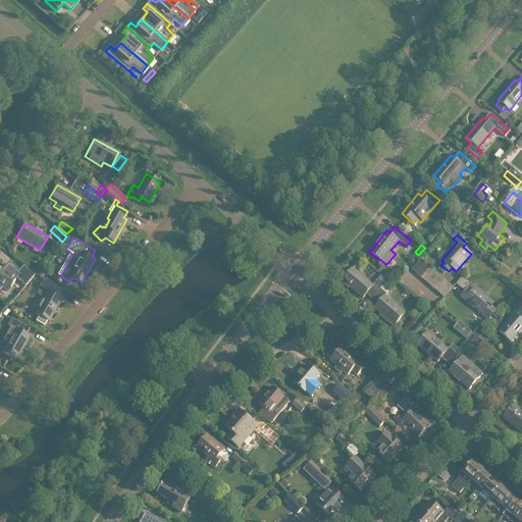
[(416,273),(424,264),(420,260),(412,269),(416,273)]
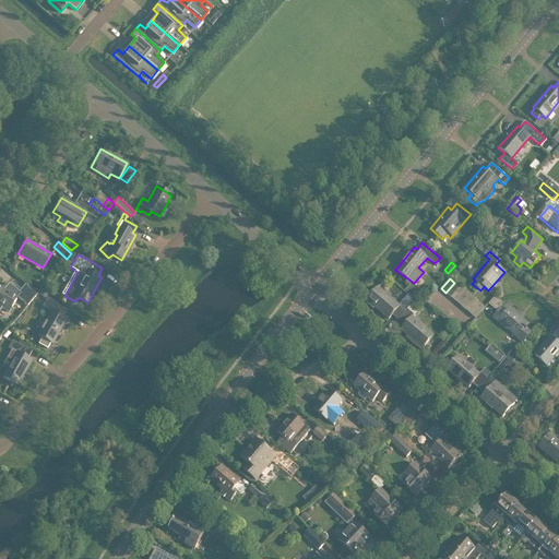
[(0,286),(0,309),(2,307),(9,311),(18,297),(26,306),(36,294),(24,284),(20,289),(19,290),(13,287),(9,283),(7,285),(3,288),(1,287),(0,286)]
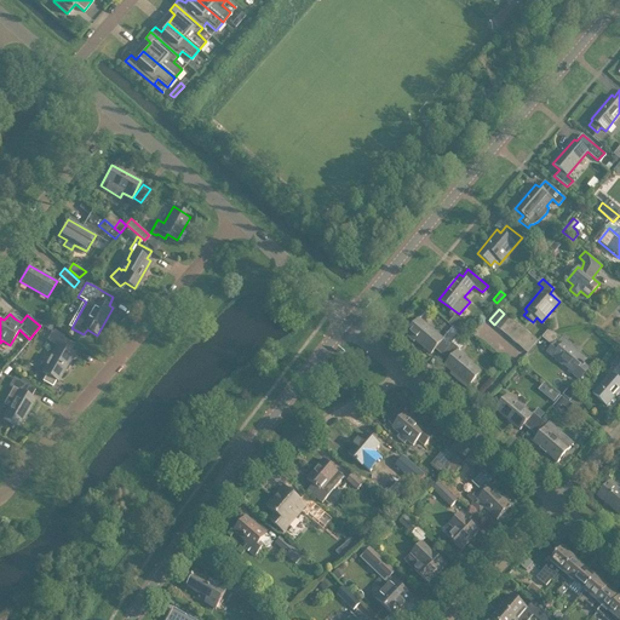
[(510,319),(504,314),(494,325),(500,329),(510,319)]
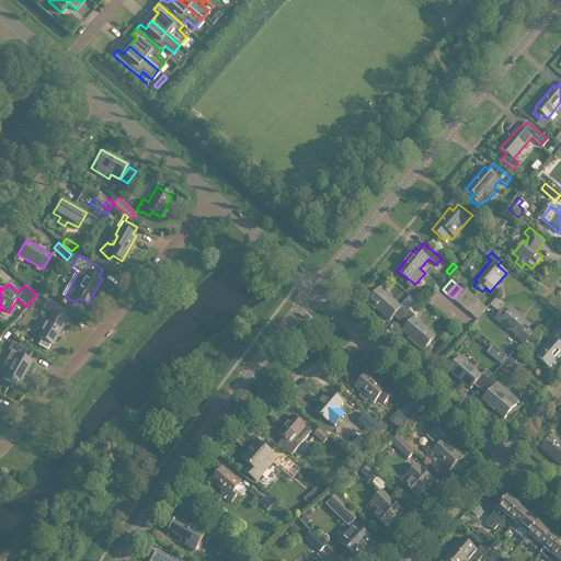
[(393,316),(400,321),(416,301),(409,295),(400,306),(379,288),(367,300),(369,302),(368,304),(374,309),(376,307),(389,320),(393,316)]
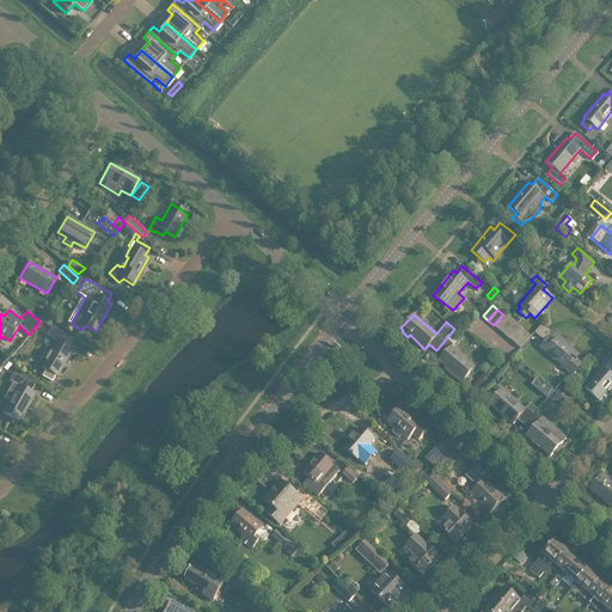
[(508,318),(503,314),(494,325),(500,330),(508,318)]
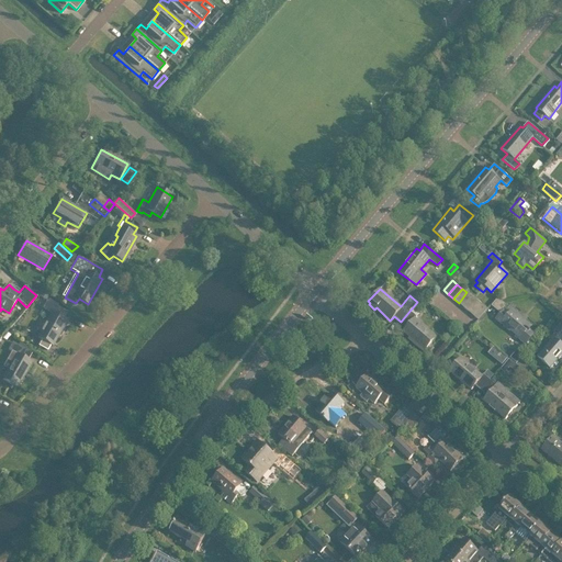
[(43,290),(40,295),(46,299),(49,293),(43,290)]
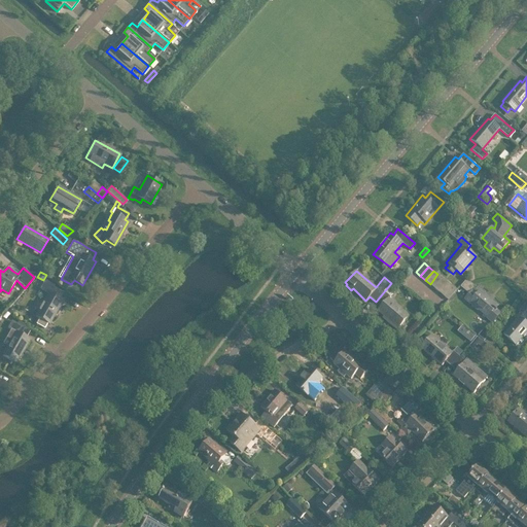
[(430,284),(434,287),(443,278),(437,274),(430,284)]
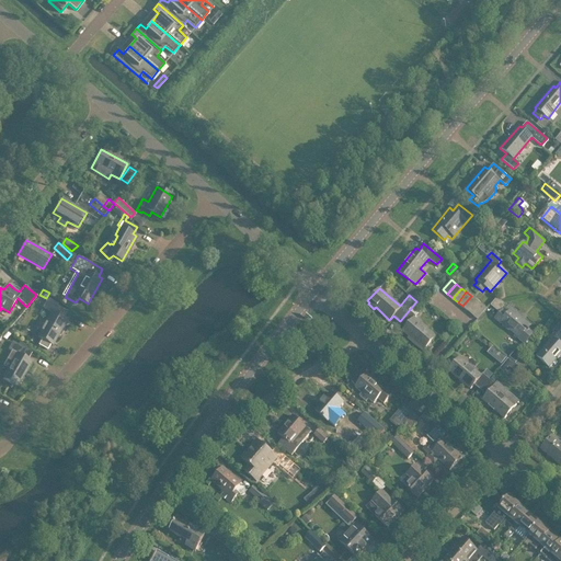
[(462,306),(468,310),(477,300),(471,296),(462,306)]
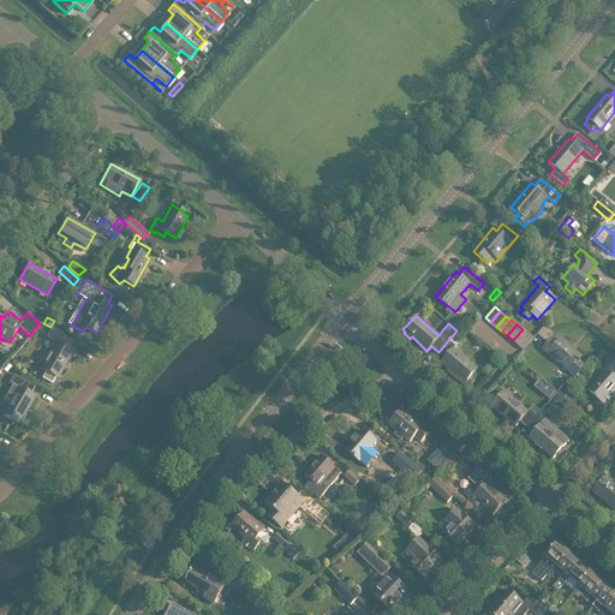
[(541,338),(549,329),(544,326),(537,334),(541,338)]
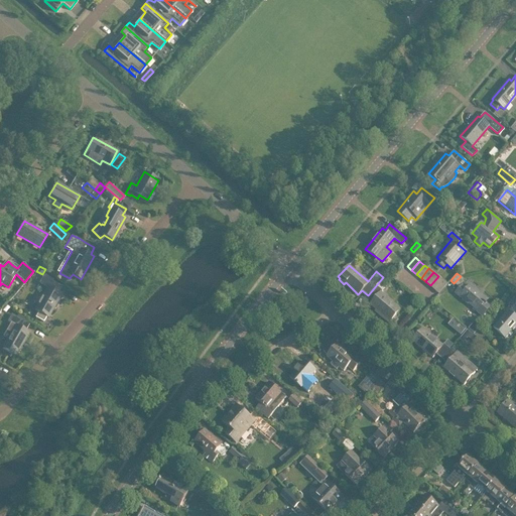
[(58,292),(61,285),(52,279),(50,278),(44,275),(40,282),(48,287),(42,297),(37,294),(33,301),(38,304),(35,309),(39,311),(36,316),(44,320),(47,315),(48,316),(61,294),(58,292)]
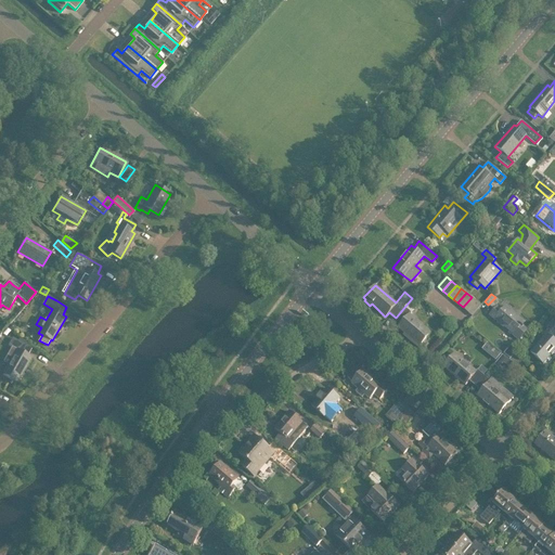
[(463,307),(467,311),(476,301),(472,297),(463,307)]
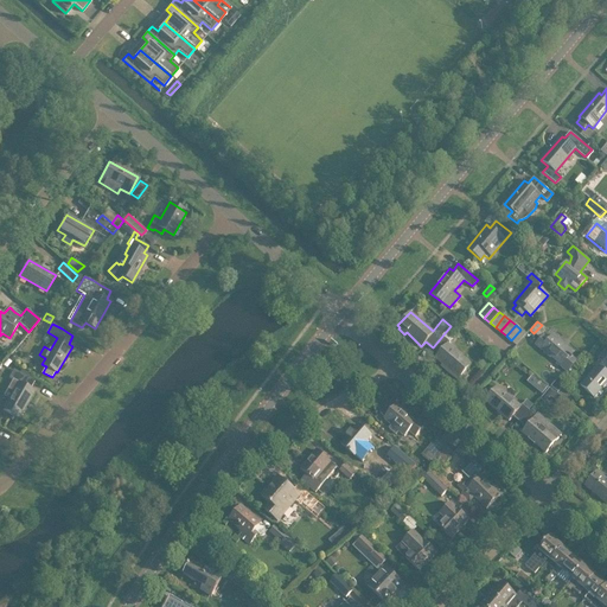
[(545,328),(542,325),(534,333),(538,337),(545,328)]
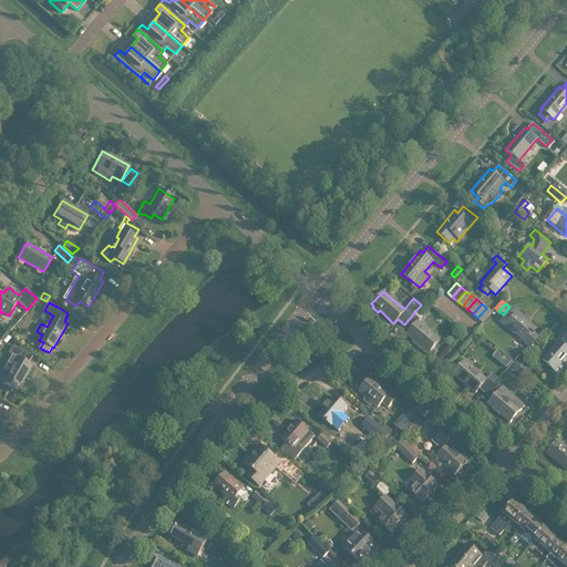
[(486,308),(477,318),(482,322),(491,312),(486,308)]
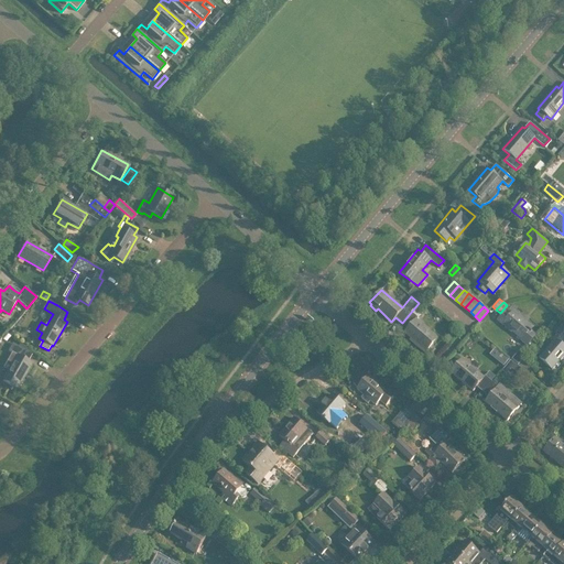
[(505,311),(497,320),(511,332),(512,331),(521,338),(520,339),(527,345),(535,335),(531,332),(532,331),(530,329),(532,327),(525,321),(524,322),(513,311),(510,315),(505,311)]
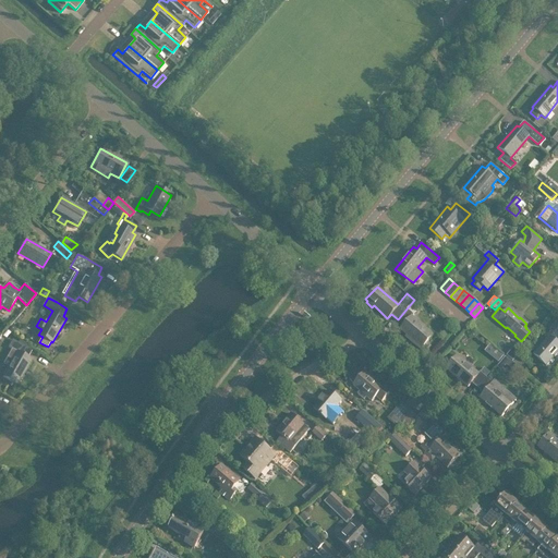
[(407,308),(398,319),(403,324),(400,328),(422,348),(433,335),(411,316),(413,315),(407,308)]
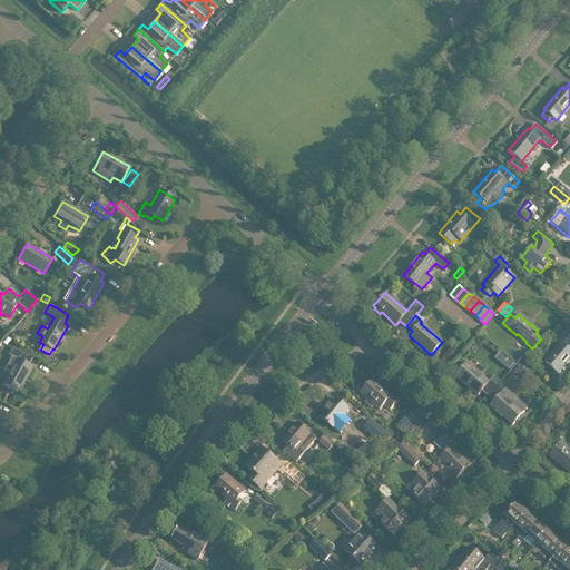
[(563,337),(569,331),(564,325),(558,333),(563,337)]
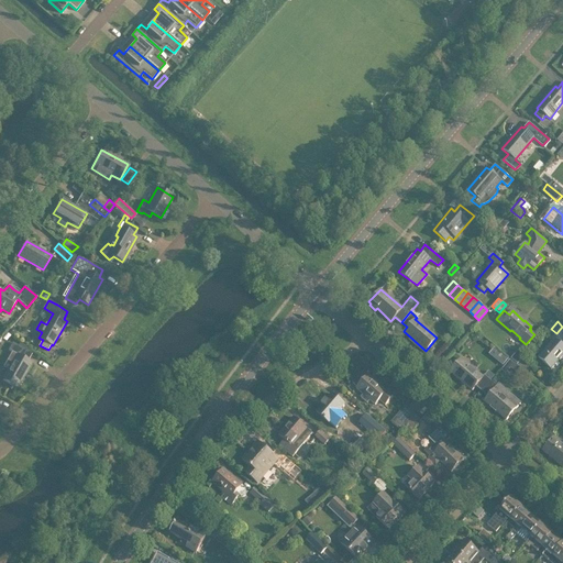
[(457,330),(450,324),(446,329),(446,332),(452,337),(457,330)]
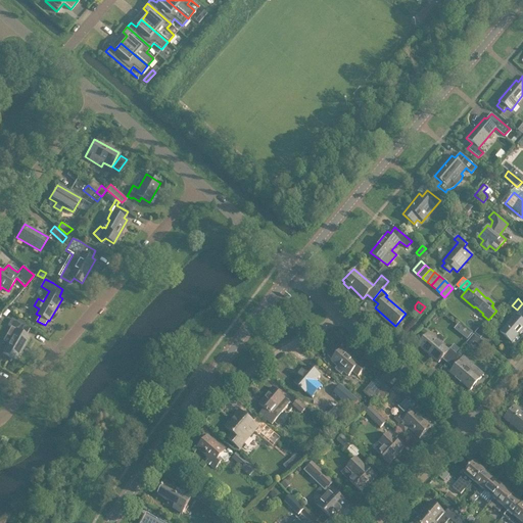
[(522,320),(516,314),(501,332),(513,342),(522,329),(522,320)]
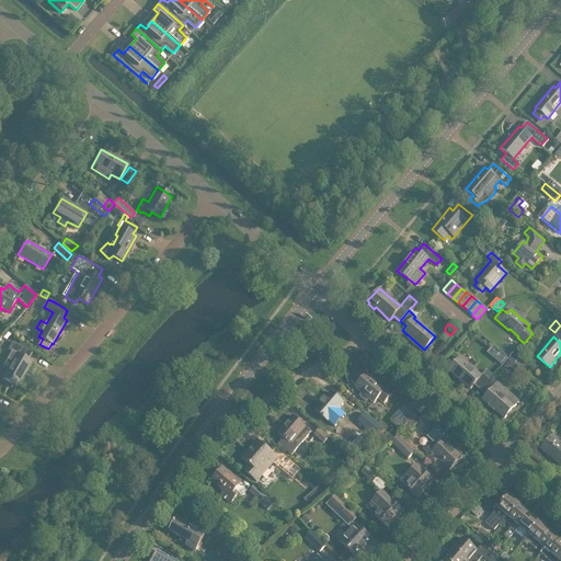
[(2,377),(16,386),(31,361),(27,358),(32,351),(13,340),(8,348),(9,348),(0,365),(8,368),(2,377)]
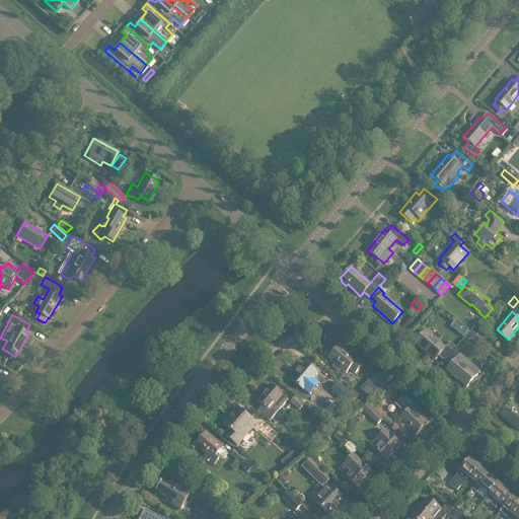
[(468,329),(464,326),(459,332),(463,336),(468,329)]
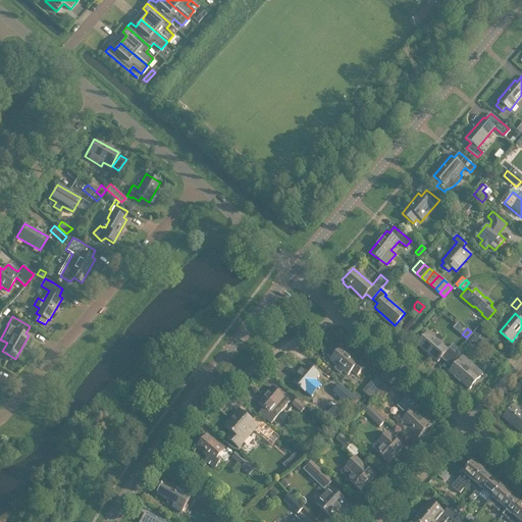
[(440,358),(446,363),(455,353),(454,352),(449,348),(447,349),(427,332),(417,345),(436,362),(440,358)]
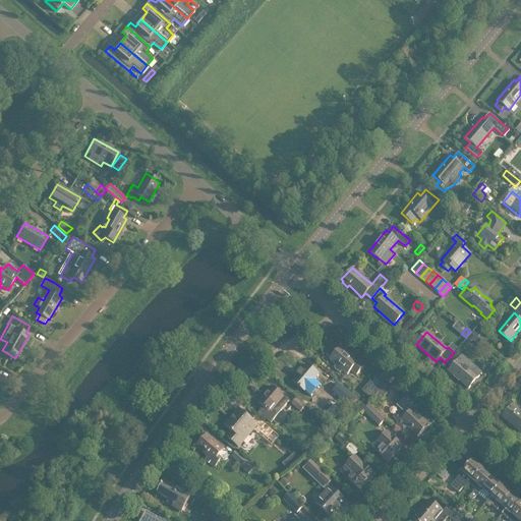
[(477,343),(480,340),(471,332),(463,342),(467,345),(471,340),(473,340),(477,343)]
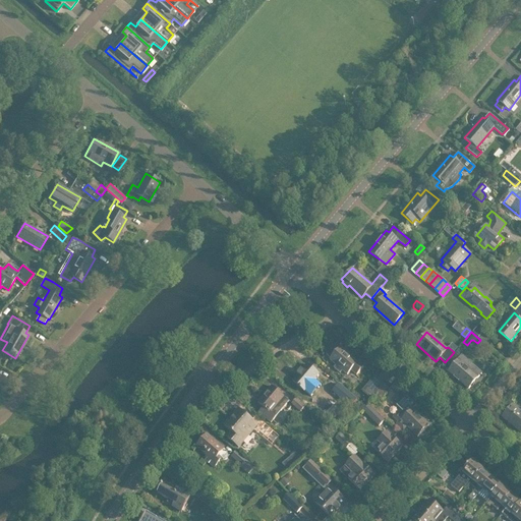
[(478,337),(486,345),(490,341),(481,333),(478,337)]
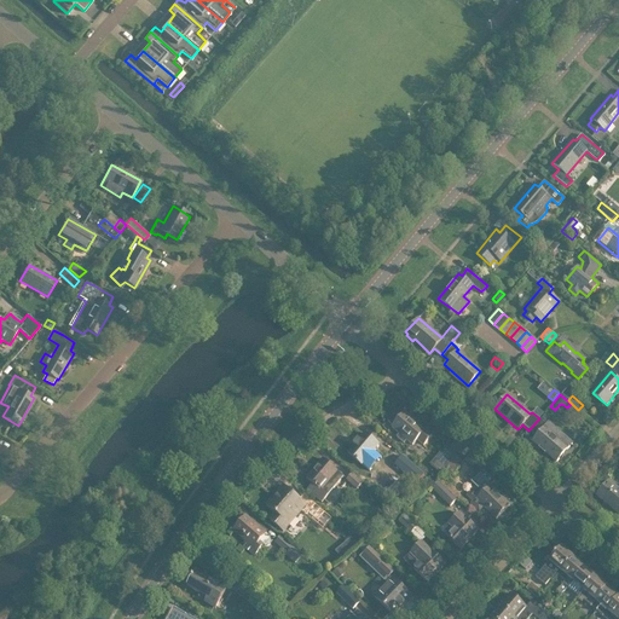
[(536,408),(532,412),(538,417),(543,412),(536,408)]
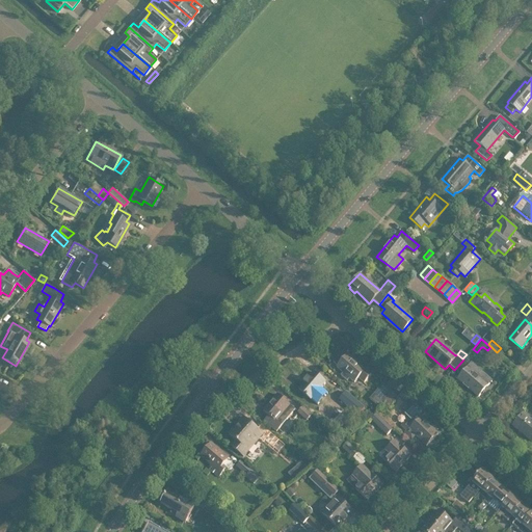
[(333,360),(337,365),(337,366),(343,371),(341,374),(347,379),(349,376),(354,381),(358,376),(364,381),(371,373),(369,372),(370,371),(366,368),(365,368),(347,353),(344,356),(341,354),(333,360)]
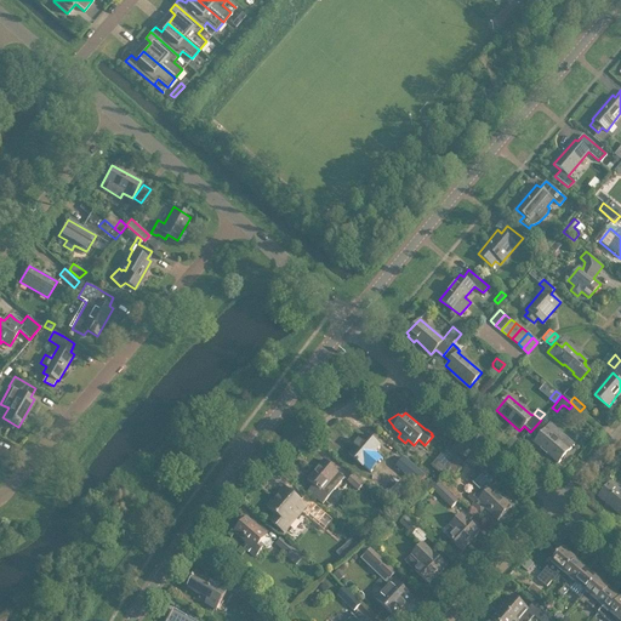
[(558,462),(570,449),(573,444),(559,432),(556,437),(546,428),(548,426),(541,420),(530,432),(537,438),(534,442),(558,462)]
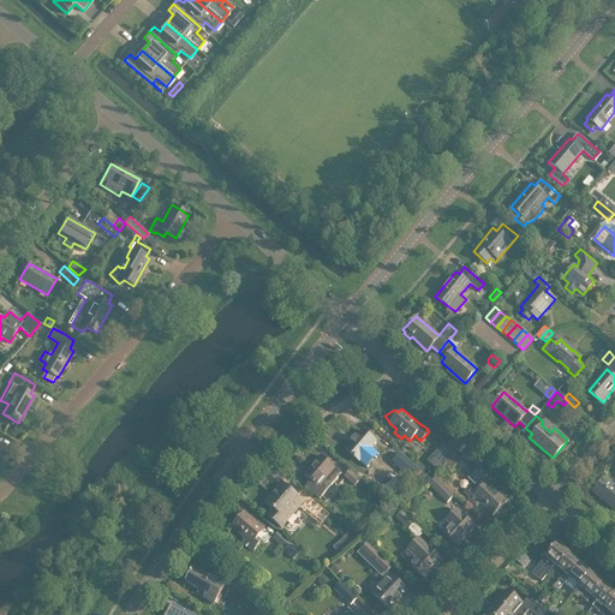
[(345,448),(359,460),(376,441),(362,429),(345,448)]
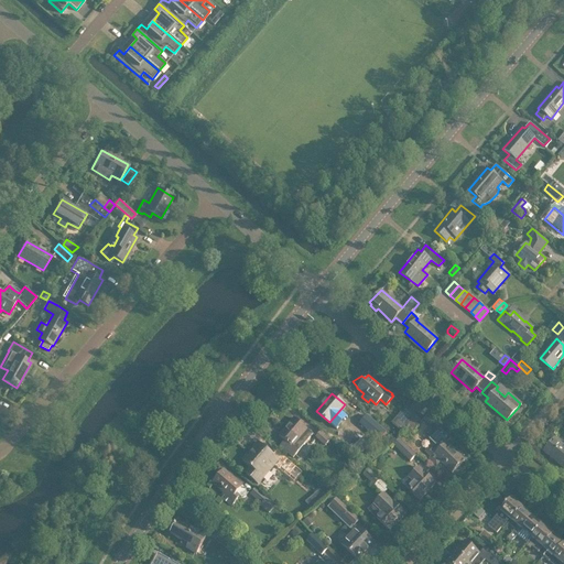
[(407,425),(416,415),(405,405),(392,422),(400,429),(404,423),(407,425)]
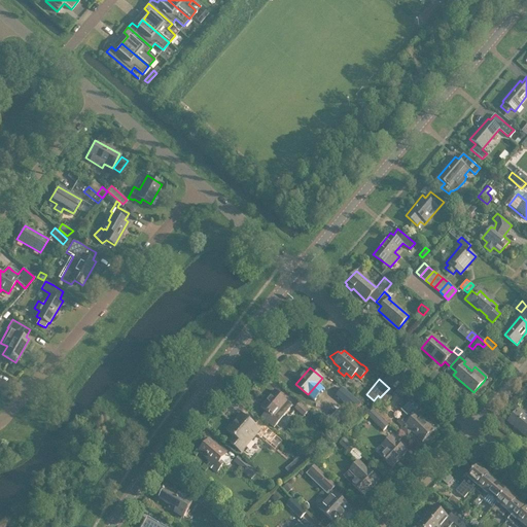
[(342,386),(335,394),(354,411),(360,402),(342,386)]
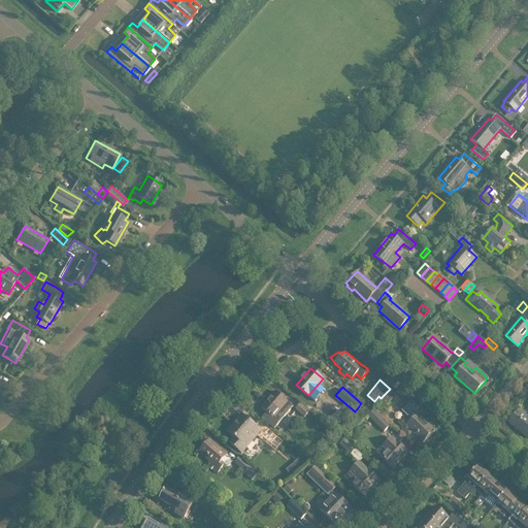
[(394,393),(390,389),(381,398),(386,402),(394,393)]
